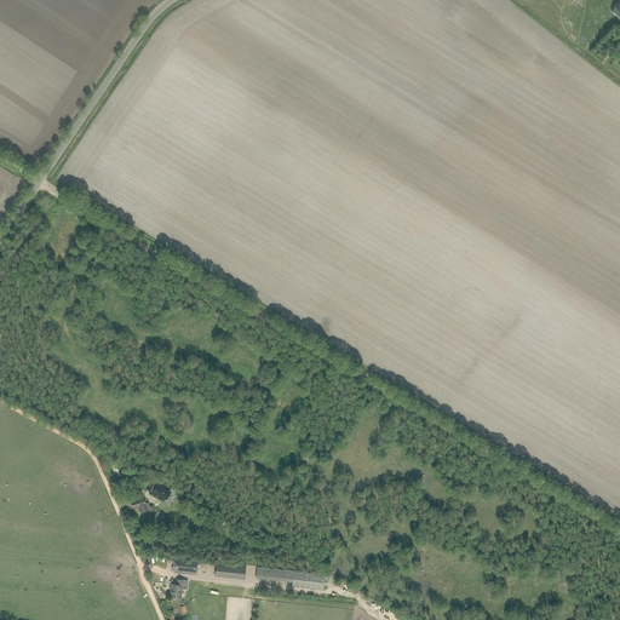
[(151,492),(151,491),(153,492),(153,493),(166,499),(171,491),(150,480),(145,488),(151,492)]
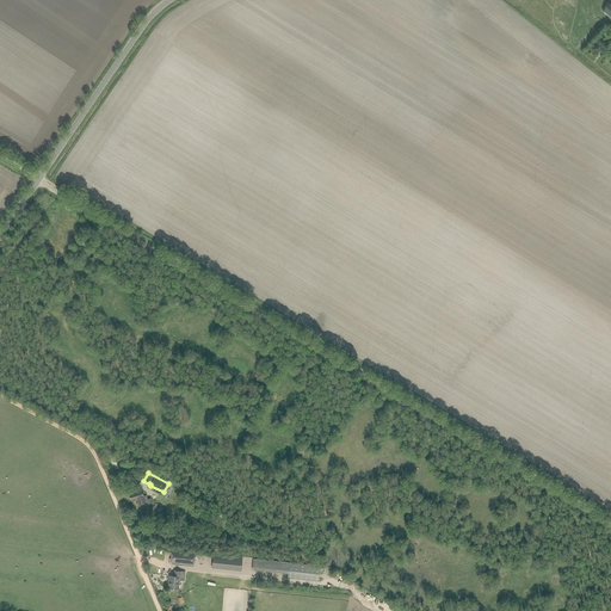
[(147,497),(144,497),(142,491),(130,494),(130,495),(129,495),(130,500),(133,499),(134,501),(137,500),(139,505),(148,501),(148,504),(152,503),(150,499),(147,499),(147,497)]
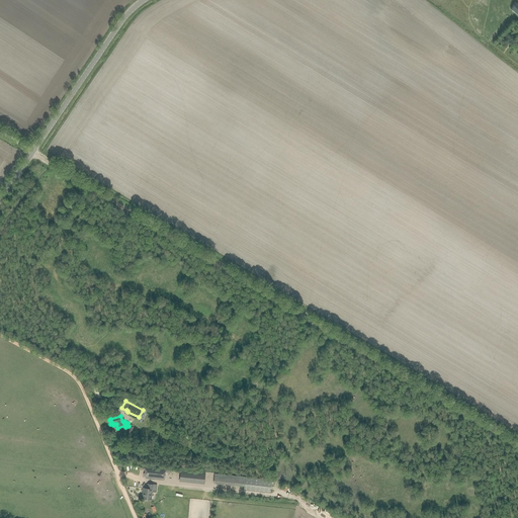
[(180,434),(182,430),(172,424),(169,428),(180,434)]
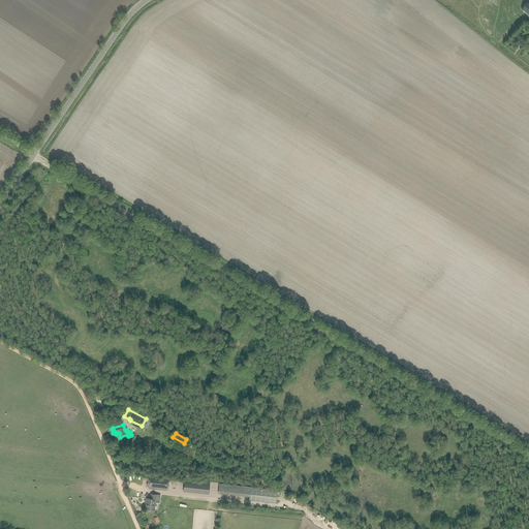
[(143,479),(149,479),(148,488),(168,489),(168,483),(175,483),(175,478),(169,478),(143,476),(143,479)]
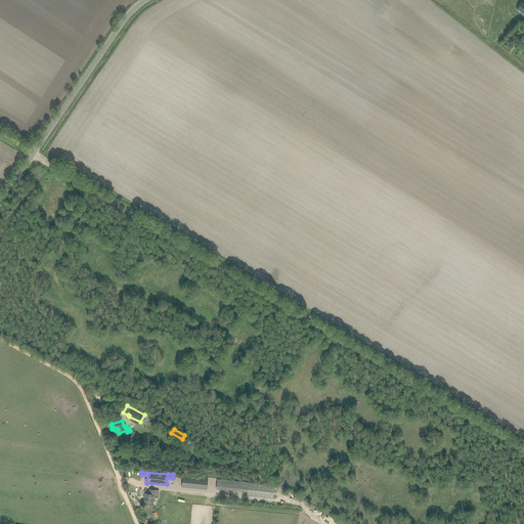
[(207,489),(208,479),(182,477),(182,487),(207,489)]
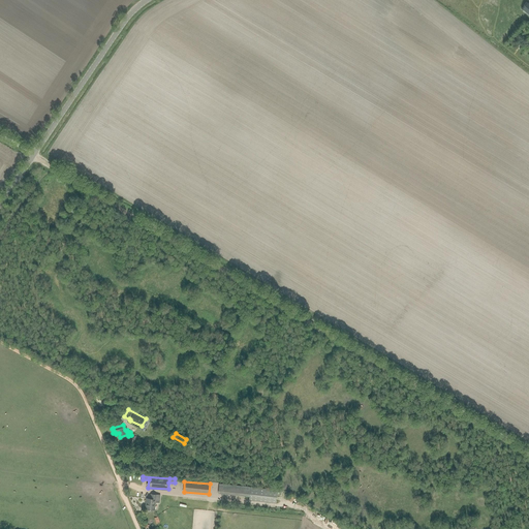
[(155,510),(156,502),(159,503),(160,495),(157,495),(151,494),(151,499),(147,498),(146,509),(155,510)]
